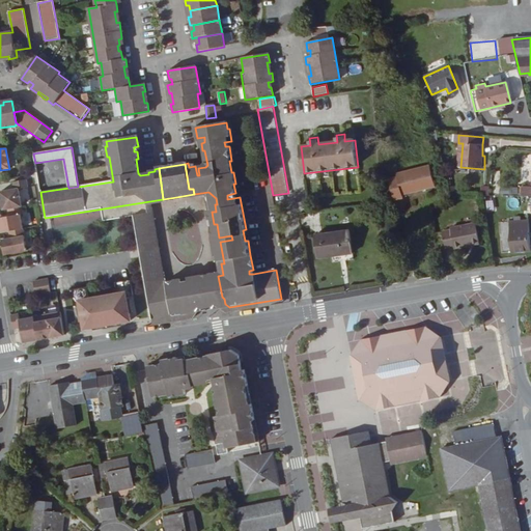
[(389,179),(394,201),(403,198),(402,196),(435,187),(429,166),(397,174),(397,177),(389,179)]
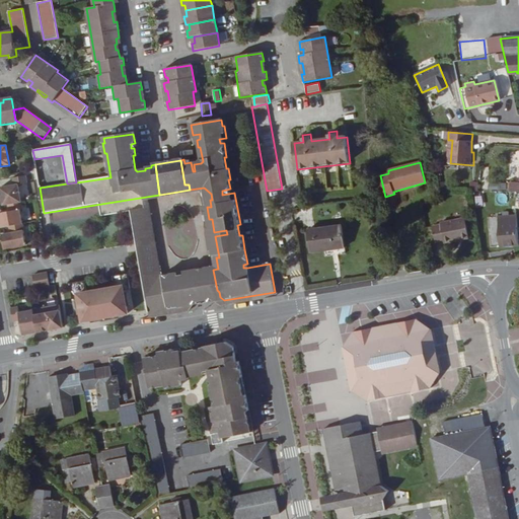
[(20,201),(18,183),(25,182),(23,175),(12,177),(13,184),(0,186),(0,191),(1,196),(2,204),(7,203),(20,201)]
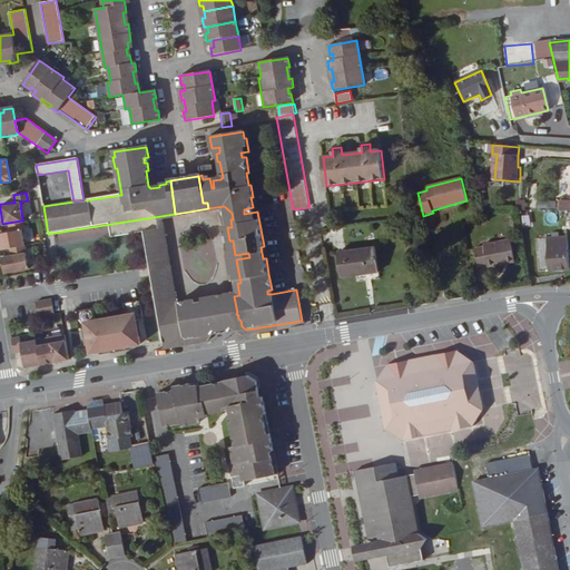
[(175,214),(48,234),(50,247),(144,232),(156,229),(163,234),(167,233),(165,220),(190,216),(224,212),(227,227),(232,227),(231,219),(233,219),(232,213),(224,206),(208,208),(189,212),(175,214)]
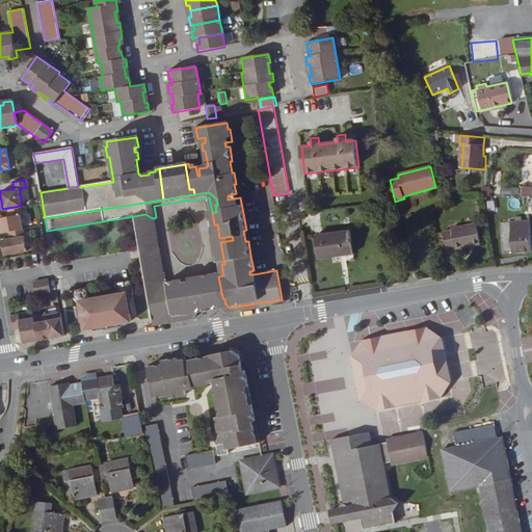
[(22,228),(20,214),(22,213),(21,206),(7,208),(8,215),(0,216),(0,231),(7,230),(22,228)]
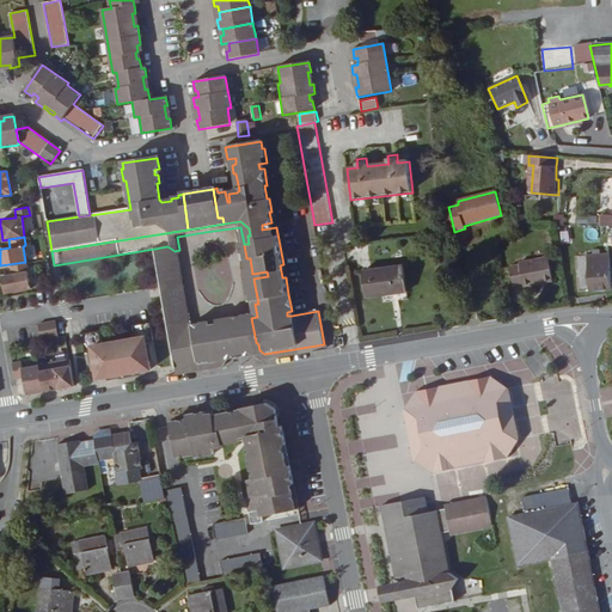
[(167,246),(154,249),(176,369),(222,361),(225,356),(224,350),(227,346),(224,323),(191,326),(187,299),(182,300),(181,289),(185,288),(179,250),(175,251),(167,246)]
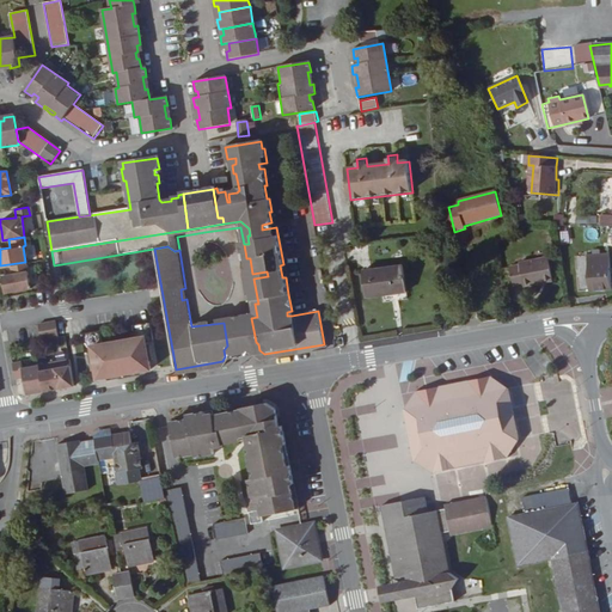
[(587,256),(588,292),(611,291),(610,256),(587,256)]
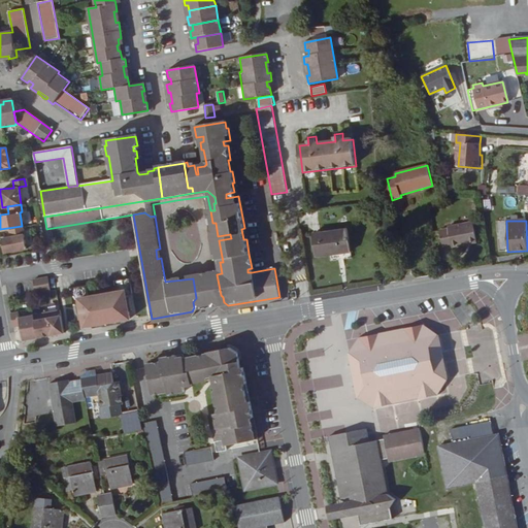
[(212,223),(220,262),(223,262),(219,240),(231,238),(230,234),(218,236),(216,223),(212,223)]
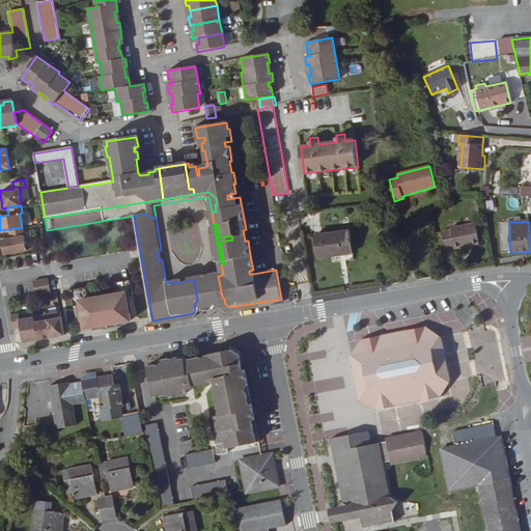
[(478,242),(475,224),(450,228),(450,229),(441,230),(444,249),(453,248),(453,249),(469,246),(469,244),(478,242)]
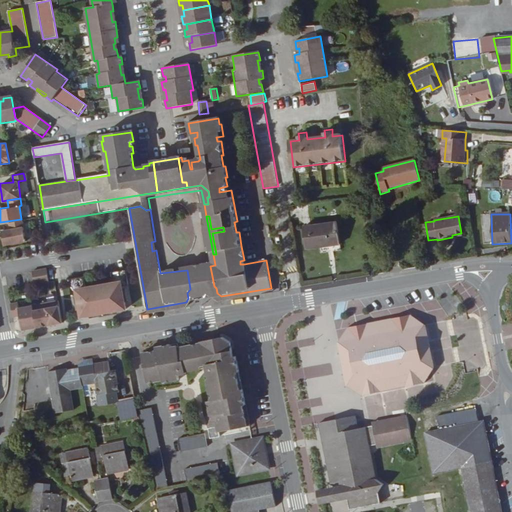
[(24,241),(21,219),(7,221),(8,229),(0,229),(0,232),(1,238),(2,244),(24,241)]
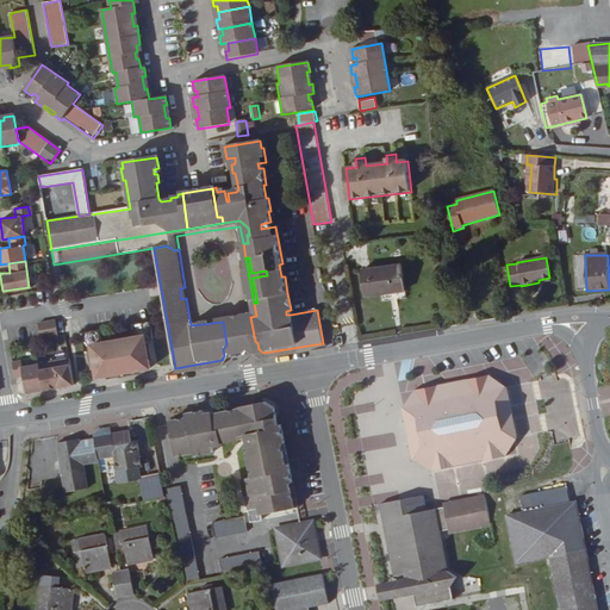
[(362,271),(366,296),(383,293),(384,300),(408,298),(406,288),(402,290),(399,277),(404,277),(403,265),(362,271)]
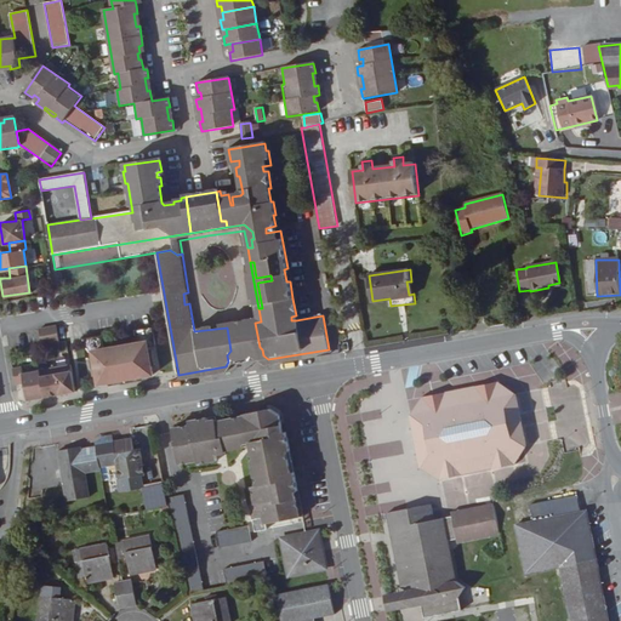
[(329,349),(268,359),(263,355),(262,349),(260,347),(255,323),(229,326),(227,328),(231,351),(227,355),(228,362),(226,366),(178,375),(180,381),(237,370),(330,353),(329,349)]
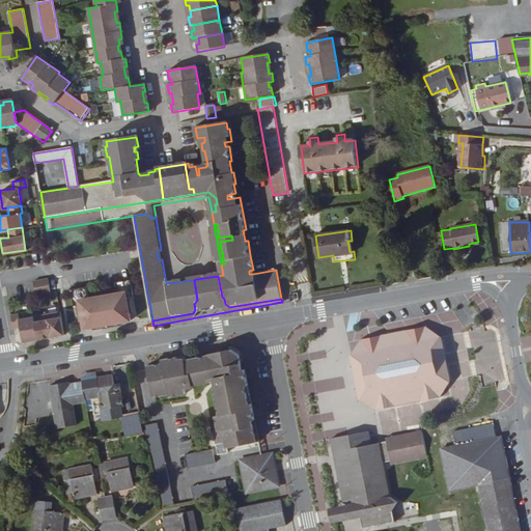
[(49,294),(47,279),(38,280),(42,295),(49,294)]
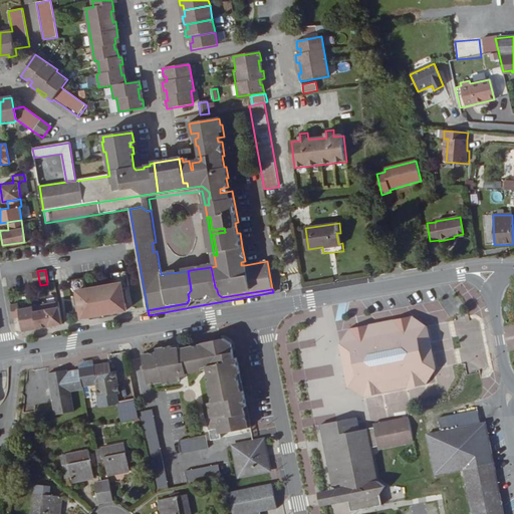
[(40,285),(37,271),(30,272),(32,286),(40,285)]
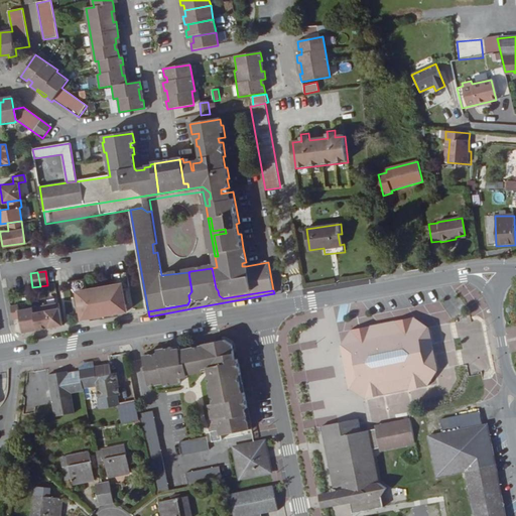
[(125,312),(120,287),(127,286),(125,272),(110,275),(112,286),(84,290),(82,279),(68,281),(70,295),(76,294),(80,319),(90,318),(117,313),(125,312)]
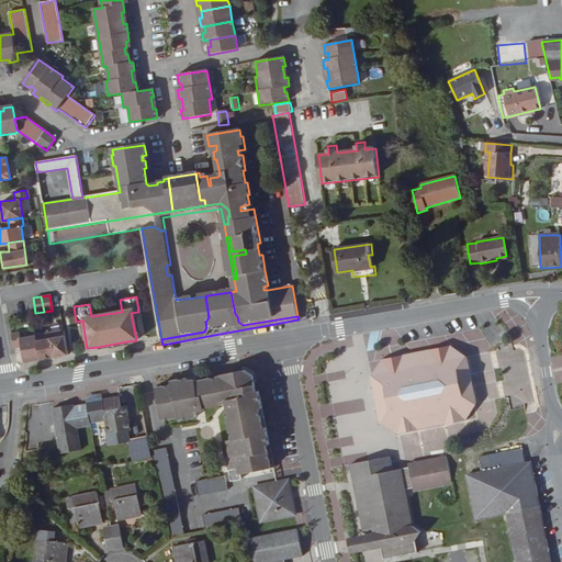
[(66,356),(62,330),(47,333),(52,358),(59,357),(66,356)]
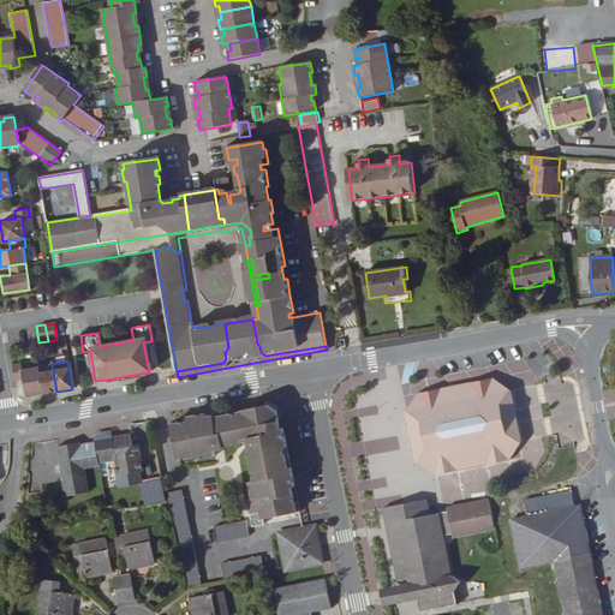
[(42,394),(37,368),(36,368),(21,370),(19,364),(10,365),(13,381),(21,380),(24,398),(34,395),(42,394)]
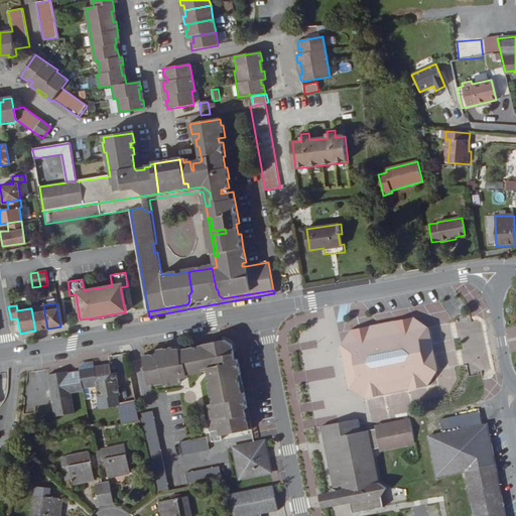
[(47,329),(43,305),(31,308),(35,331),(42,330),(47,329)]
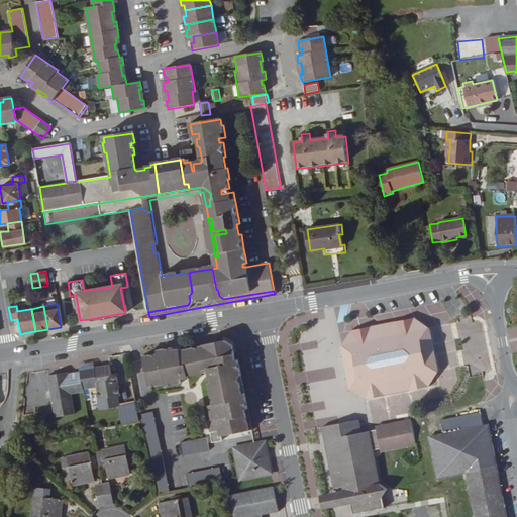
[(344,343),(426,327),(412,317),(347,329),(339,344),(344,343)]
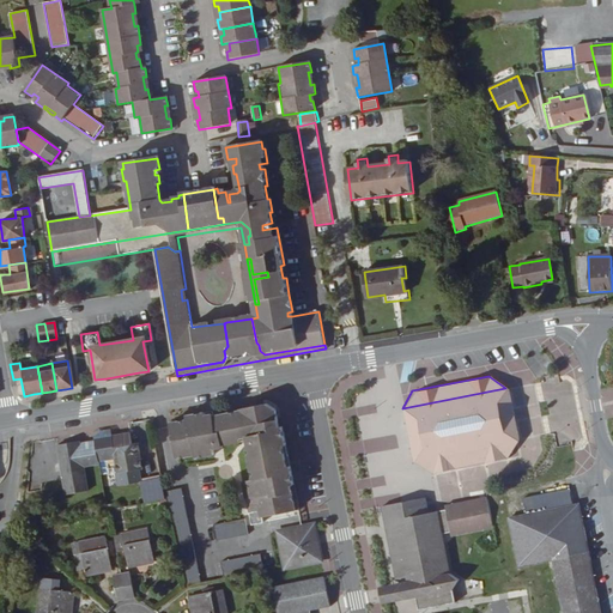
[(519,436),(509,392),(505,388),(408,407),(402,408),(400,413),(408,456),(413,460),(516,439),(519,436)]
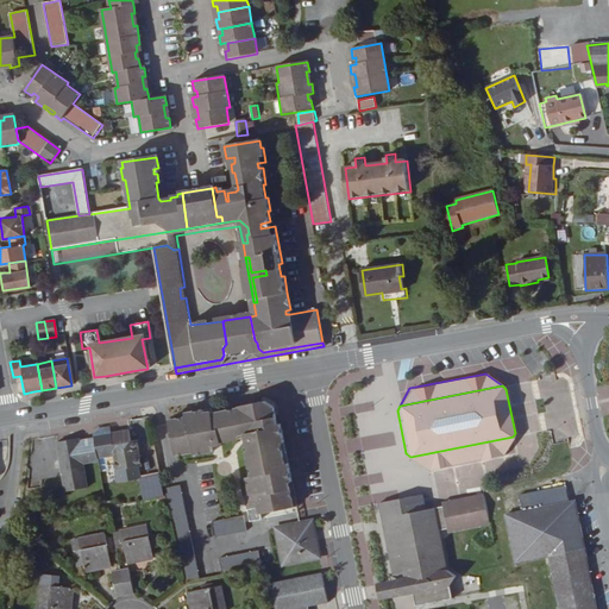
[(282,420),(280,408),(268,396),(259,397),(261,403),(265,403),(274,410),(276,420),(282,420)]
